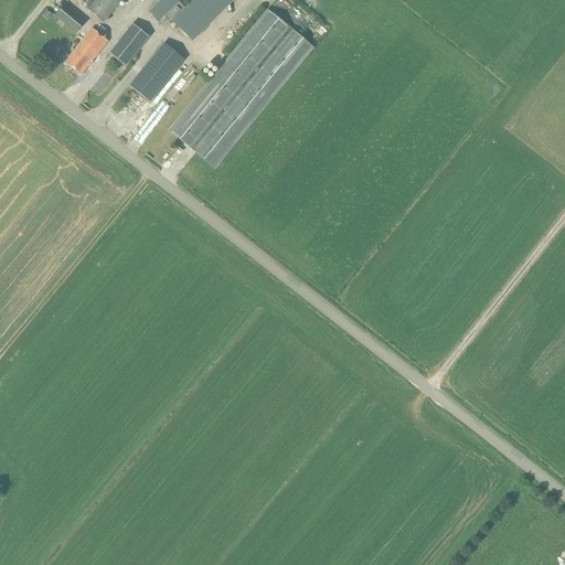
[(80,0),(104,19),(119,0),(80,0)]
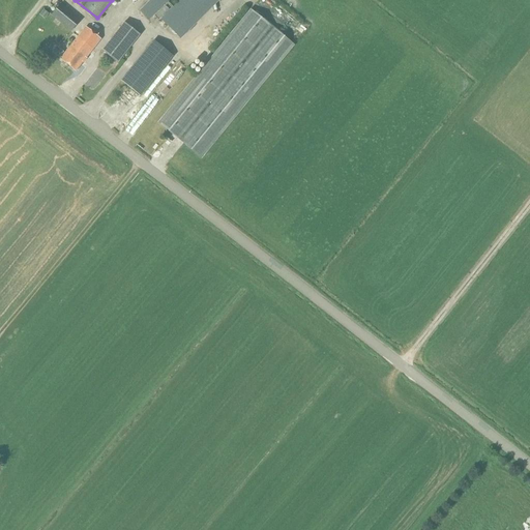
[(150,0),(141,10),(150,19),(168,0),(150,0)]
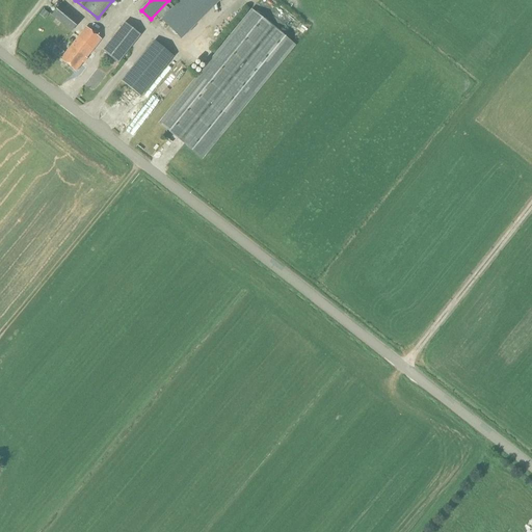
[(182,40),(220,0),(180,0),(161,19),(182,40)]
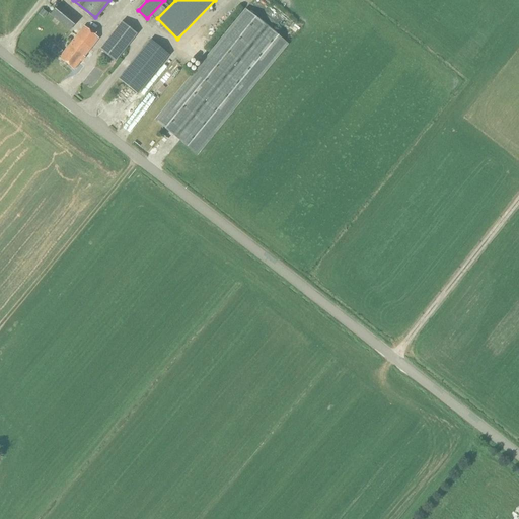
[(69,29),(77,19),(59,5),(51,15),(69,29)]
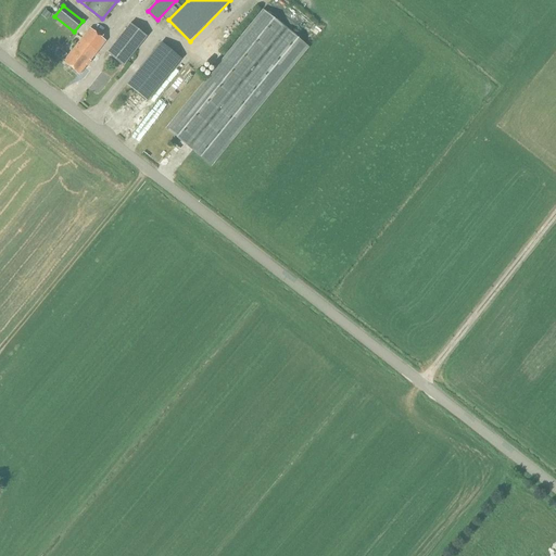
[(211,166),(308,47),(263,11),(166,129),(211,166)]
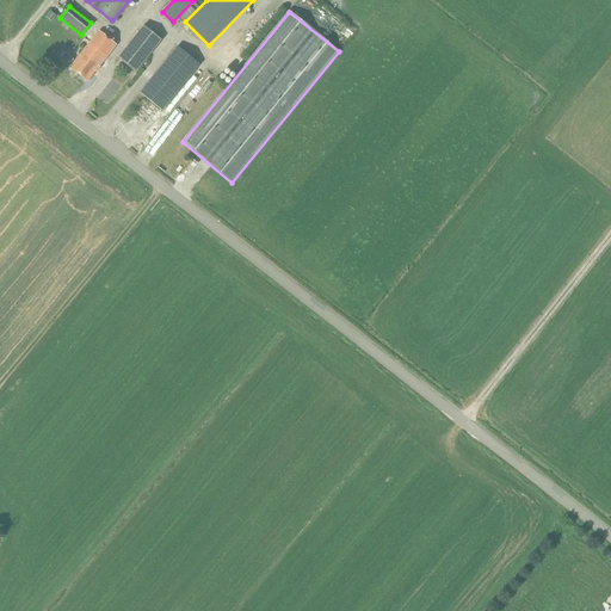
[(135,72),(160,39),(142,26),(117,57),(135,72)]
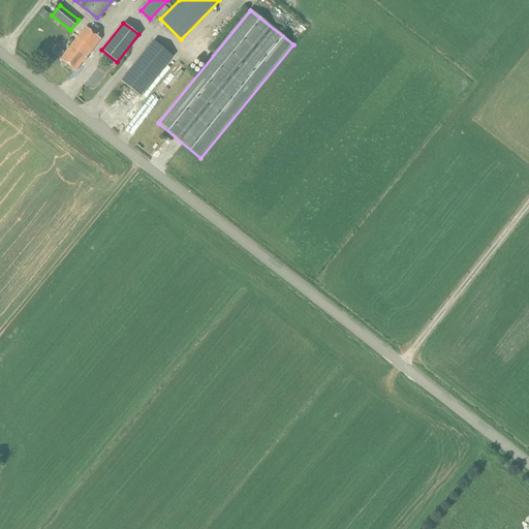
[(75,70),(100,39),(85,27),(60,59),(75,70)]
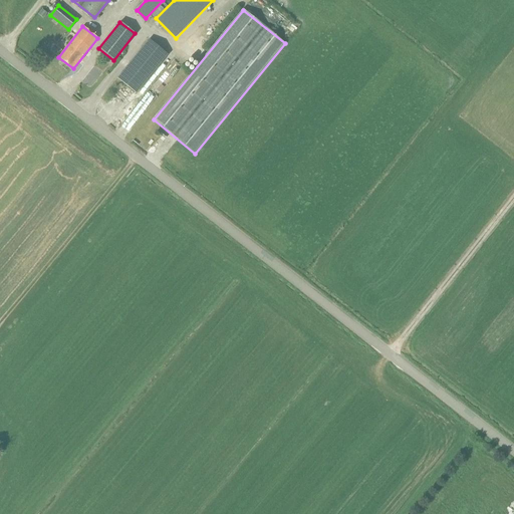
[(469,47),(474,40),(469,36),(464,44),(469,47)]
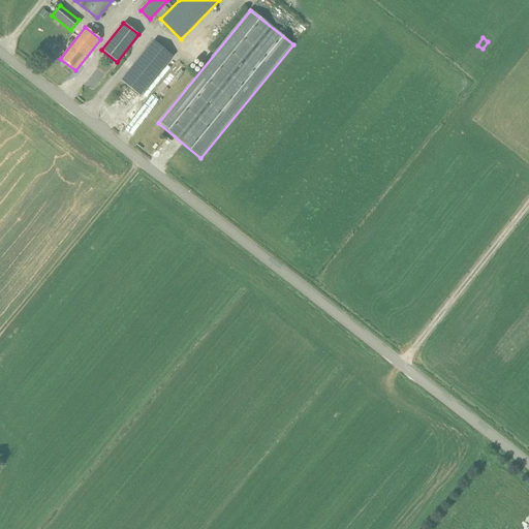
[(139,96),(173,56),(153,40),(120,81),(139,96)]
